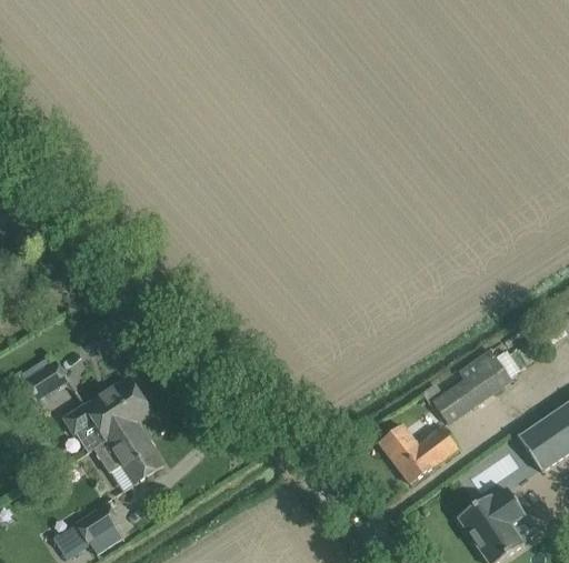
[(433,399),(446,415),(450,422),(511,381),(510,379),(520,372),(518,368),(527,362),(518,348),(508,353),(506,349),(495,357),(489,348),(458,370),(462,378),(441,392),(433,399)]
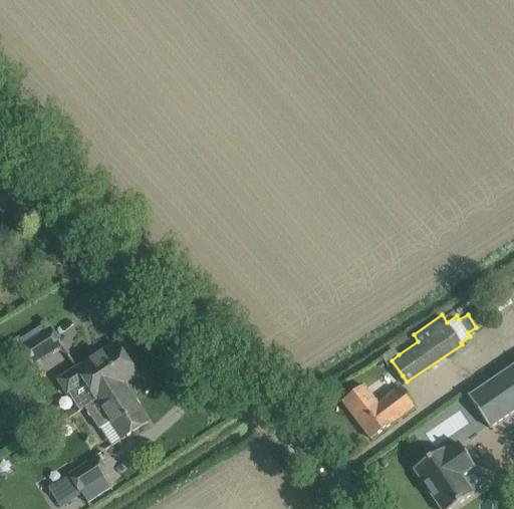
[(49,324),(19,343),(30,360),(59,340),(49,324)]
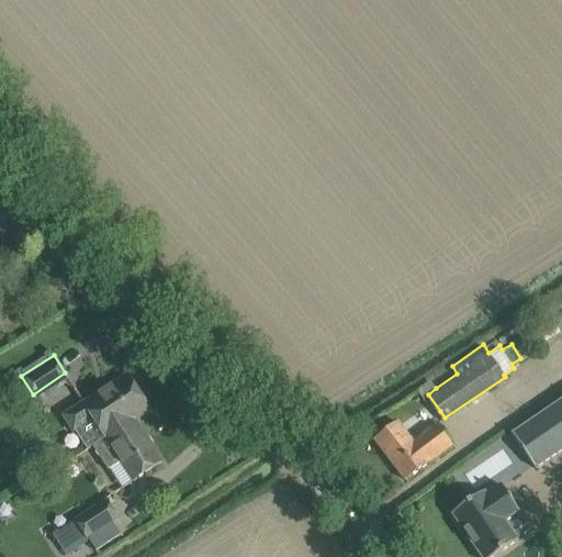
[(127,372),(109,383),(62,414),(70,427),(74,426),(87,446),(91,443),(105,433),(133,415),(149,405),(127,372)]
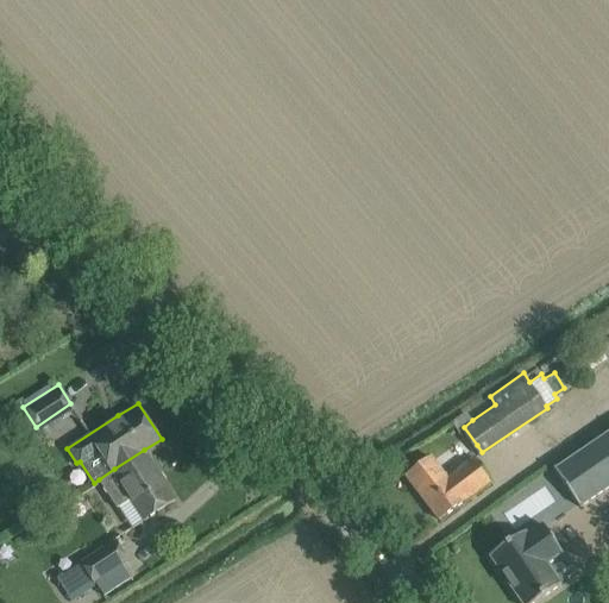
[(581,508),(608,488),(608,427),(551,468),(581,508)]
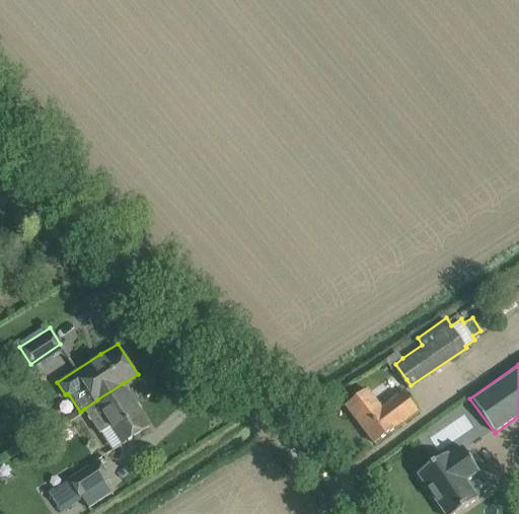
[(97,399),(84,409),(99,431),(109,425),(121,441),(124,438),(132,433),(149,423),(123,383),(97,399)]
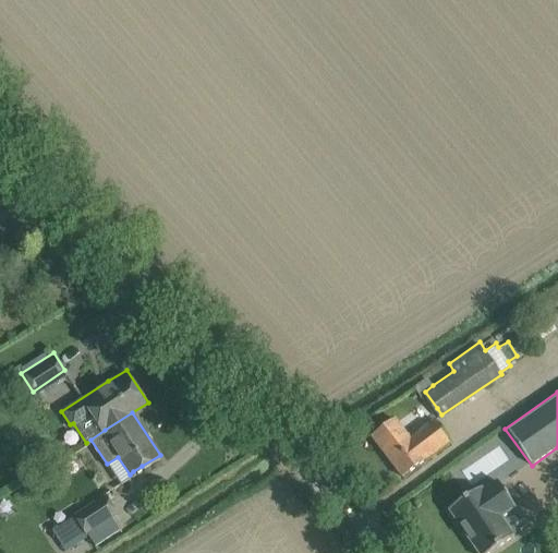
[(395,415),(389,419),(372,432),(402,472),(449,437),(434,417),(410,434),(395,415)]
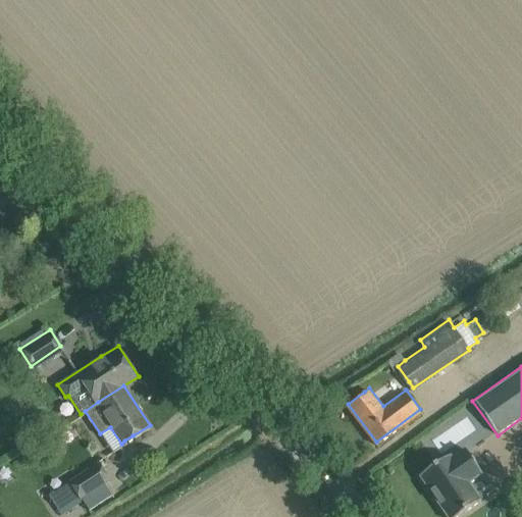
[(482,470),(465,446),(452,455),(450,452),(419,473),(449,516),(452,516),(481,498),(468,479),(482,470)]
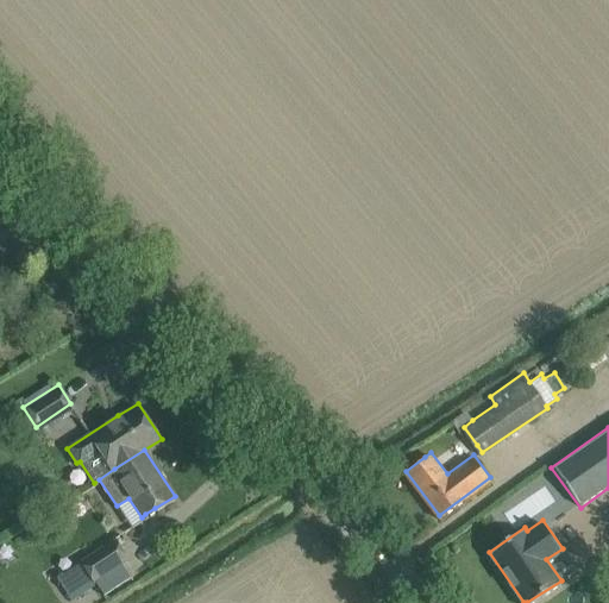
[(129,558),(114,536),(56,576),(70,596),(94,580),(129,558)]
